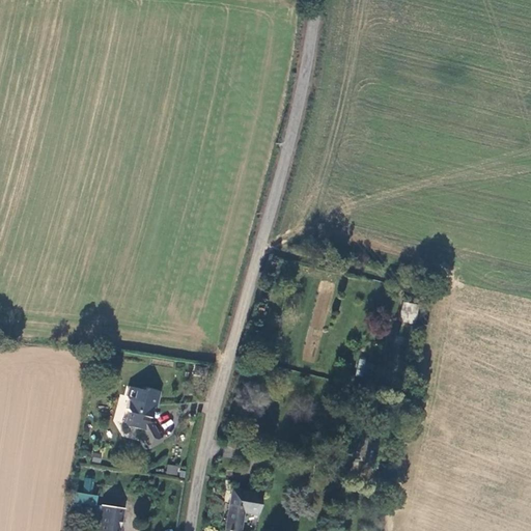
[(319,295),(329,297),(332,283),(323,281),(319,295)]
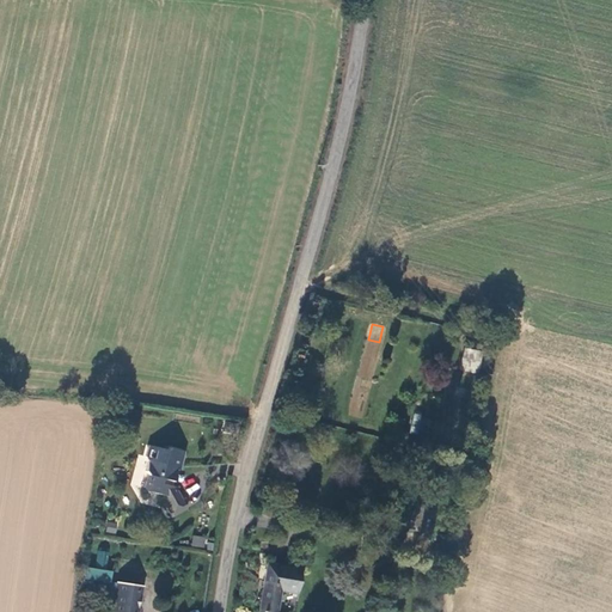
[(478,374),(483,352),(465,348),(460,369),(478,374)]
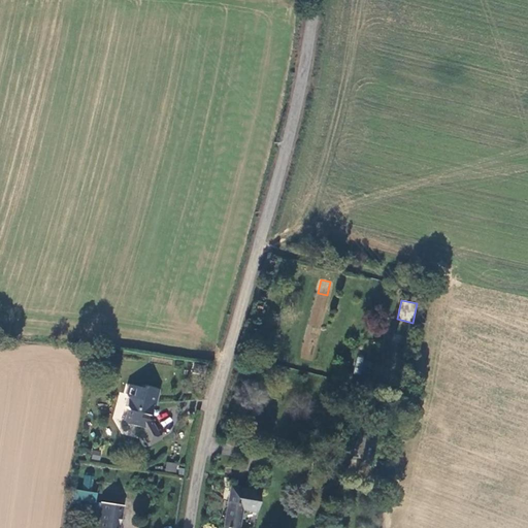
[(357,356),(354,371),(361,373),(364,357),(357,356)]
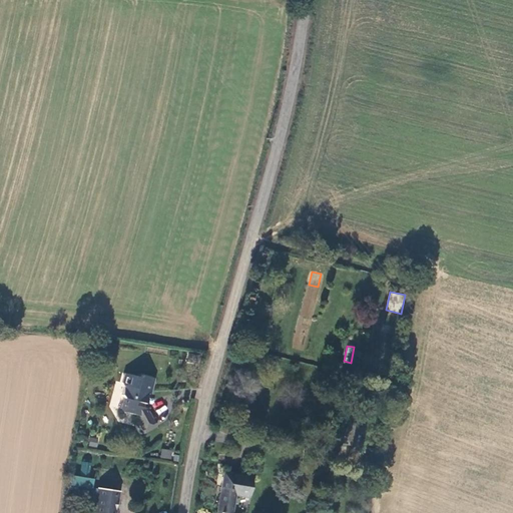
[(121,382),(124,387),(122,397),(123,397),(120,407),(122,412),(135,416),(135,419),(142,433),(155,425),(146,410),(145,410),(142,409),(142,405),(145,405),(148,394),(149,394),(153,377),(141,374),(138,376),(123,372),(121,382)]
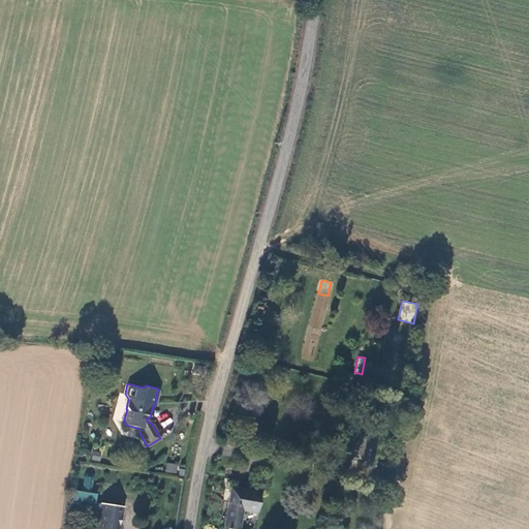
[(376,424),(353,418),(351,427),(375,433),(376,424)]
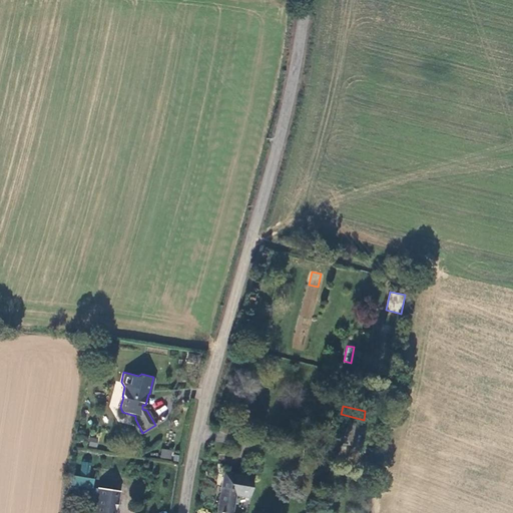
[(82,463),(80,476),(88,478),(89,464),(82,463)]
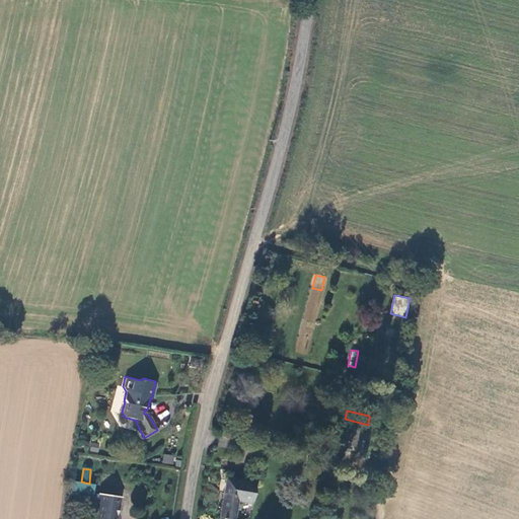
[(229,518),(232,501),(246,504),(249,484),(221,478),(214,518),(229,518)]
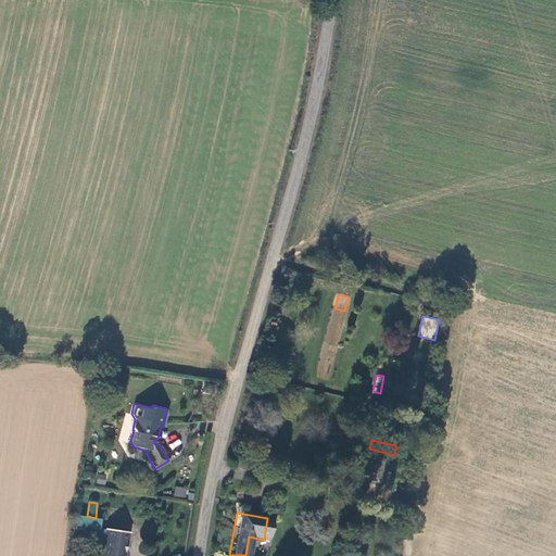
[(125,555),(129,531),(108,528),(103,555),(125,555)]
